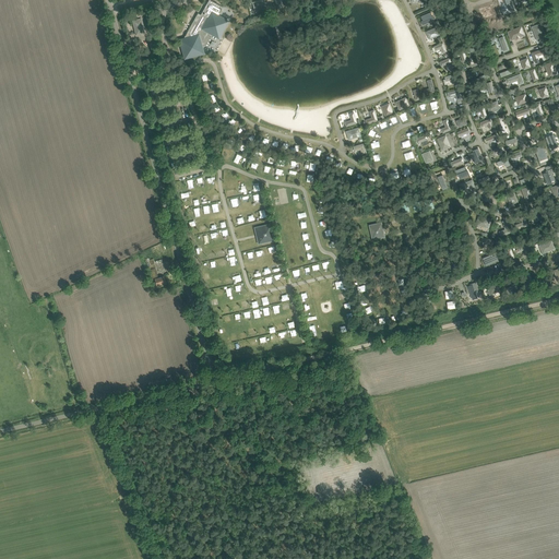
[(183,37),(179,38),(185,59),(204,54),(202,46),(206,45),(212,35),(218,39),(229,21),(218,14),(223,8),(210,0),(209,0),(201,15),(198,13),(183,37)]
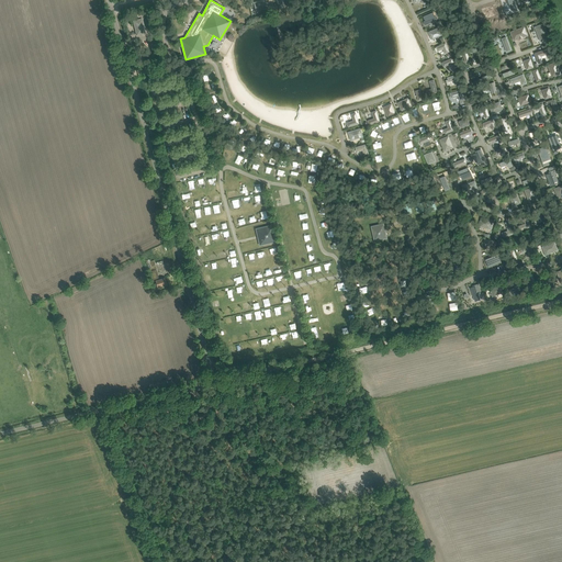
[(266,0),(262,0),(254,2),(256,11),(268,8),(266,0)]
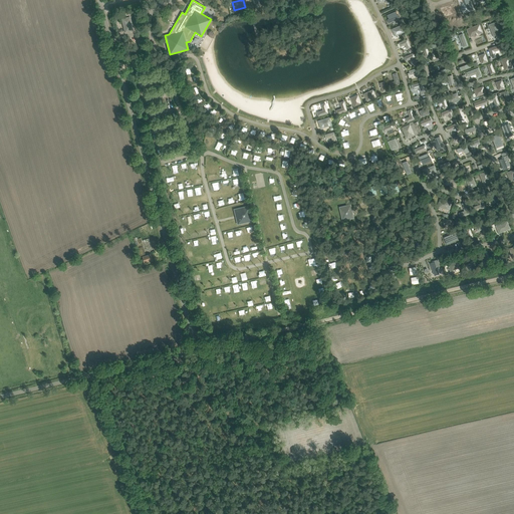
[(397,11),(387,15),(388,18),(389,18),(388,19),(390,19),(391,22),(389,23),(400,18),(398,15),(397,11)]
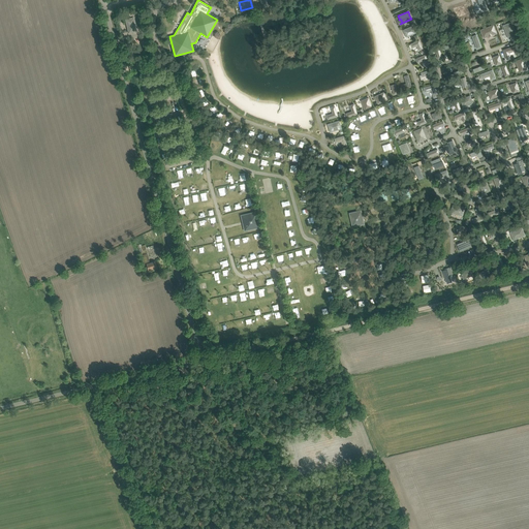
[(136,31),(134,21),(133,21),(131,20),(131,19),(127,20),(127,19),(126,20),(125,20),(126,21),(126,22),(128,32),(136,31)]
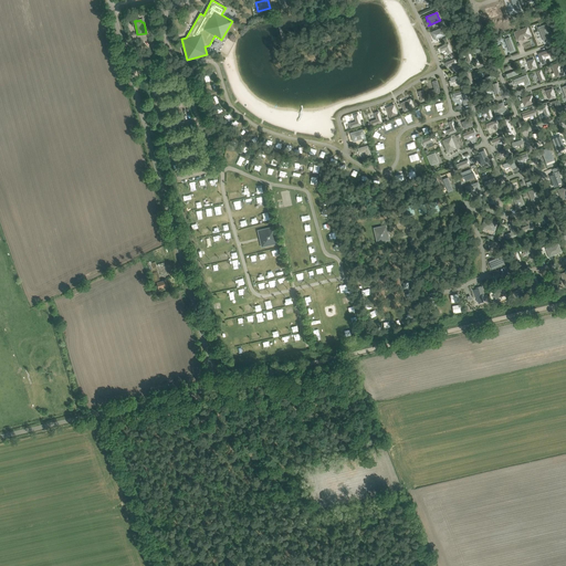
[(547,24),(538,28),(543,38),(544,38),(546,39),(547,40),(552,38),(547,24)]
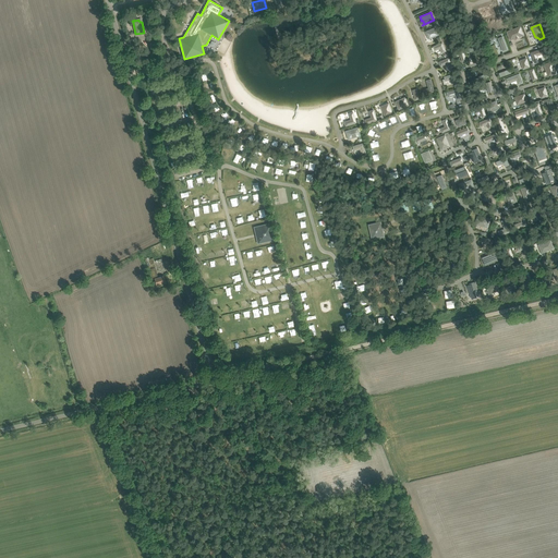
[(438,35),(436,27),(425,32),(428,39),(438,35)]
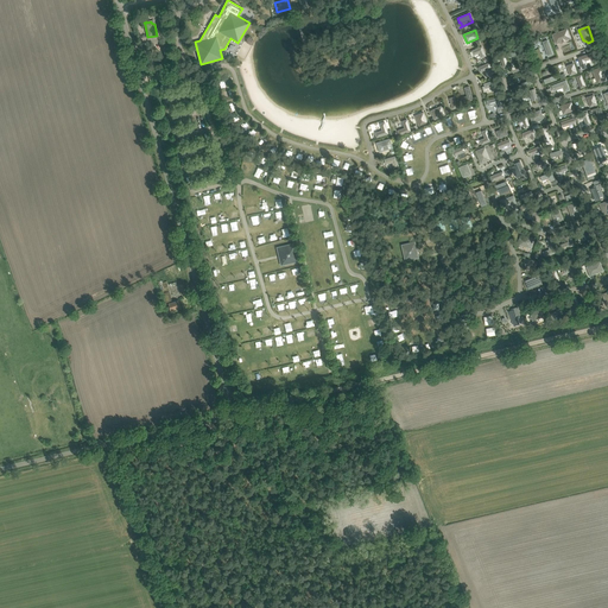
[(565,40),(570,38),(567,30),(552,35),(556,44),(562,42),(561,39),(561,38),(564,37),(565,38),(565,40)]
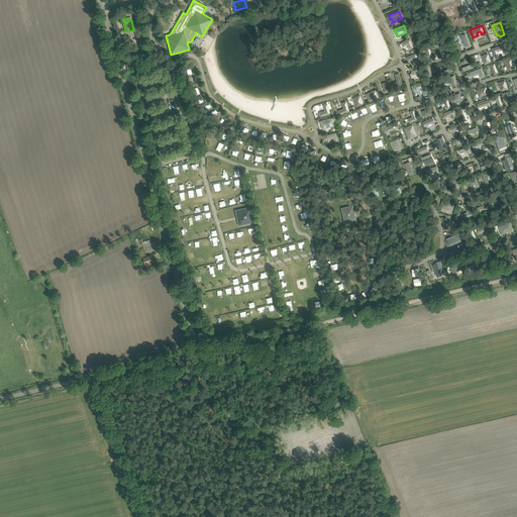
[(466,47),(470,46),(466,34),(461,35),(466,47)]
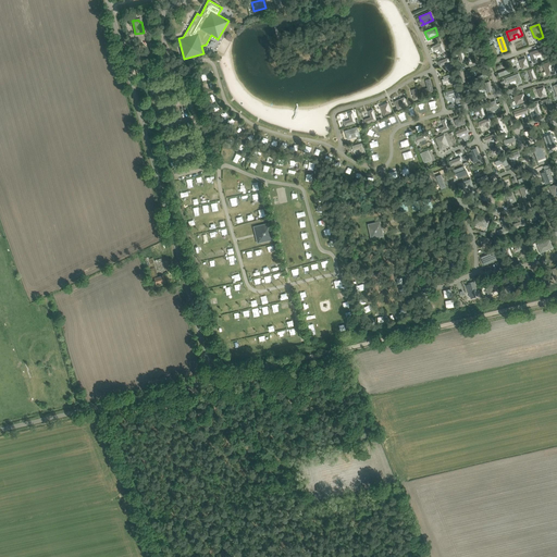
[(441,53),(445,51),(442,42),(432,47),(434,51),(440,49),(441,53)]
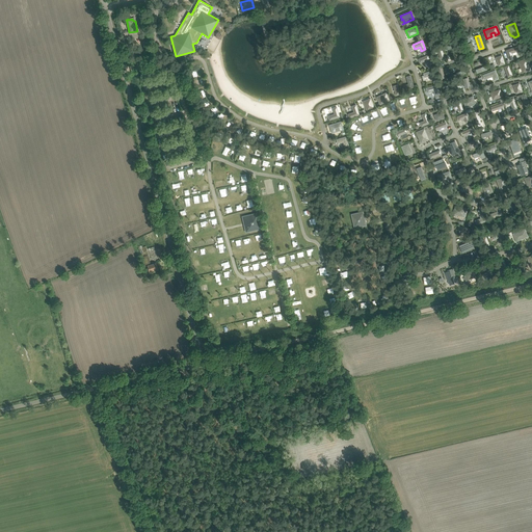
[(516,47),(506,50),(507,55),(509,60),(514,58),(512,53),(517,51),(516,47)]
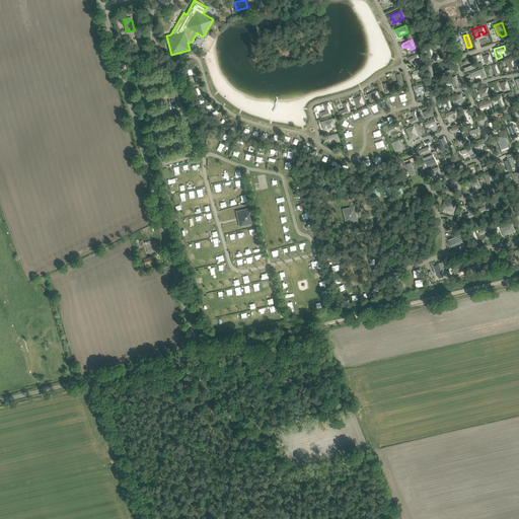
[(419,67),(423,65),(418,54),(409,58),(410,62),(416,59),(419,67)]
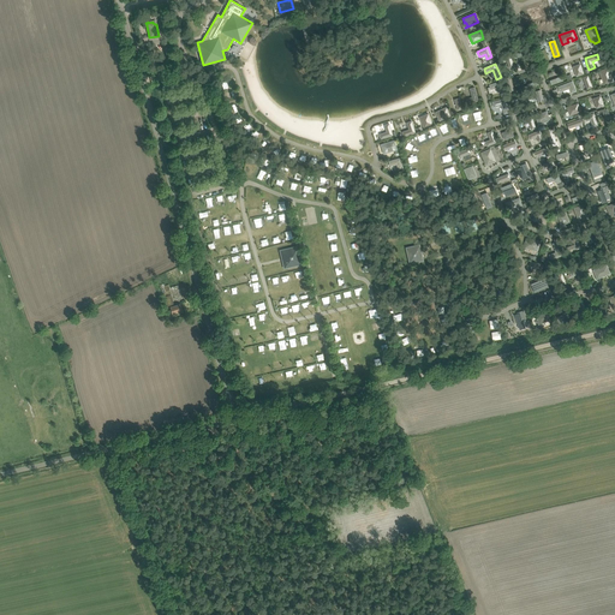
[(584,73),(580,65),(573,67),(577,76),(584,73)]
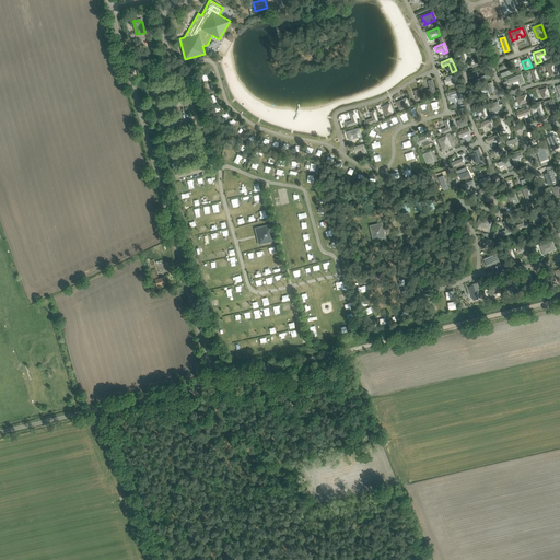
[(559,73),(555,62),(546,65),(550,77),(559,73)]
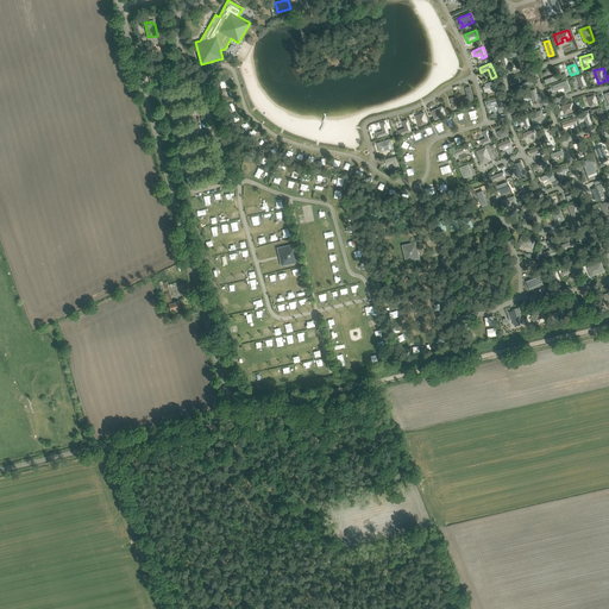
[(498,89),(495,81),(485,83),(487,88),(491,87),(493,92),(498,89)]
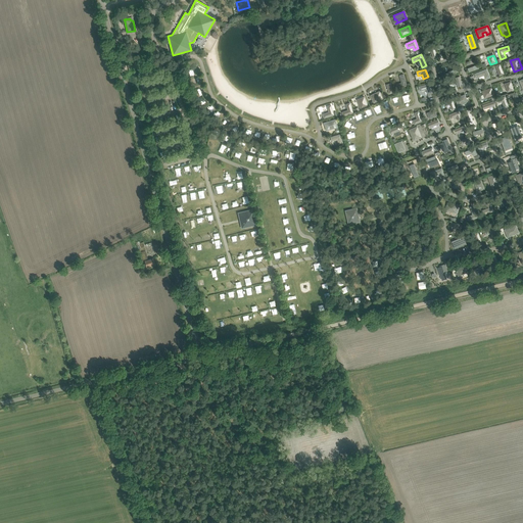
[(486,69),(475,74),(477,78),(484,75),(485,79),(489,78),(486,69)]
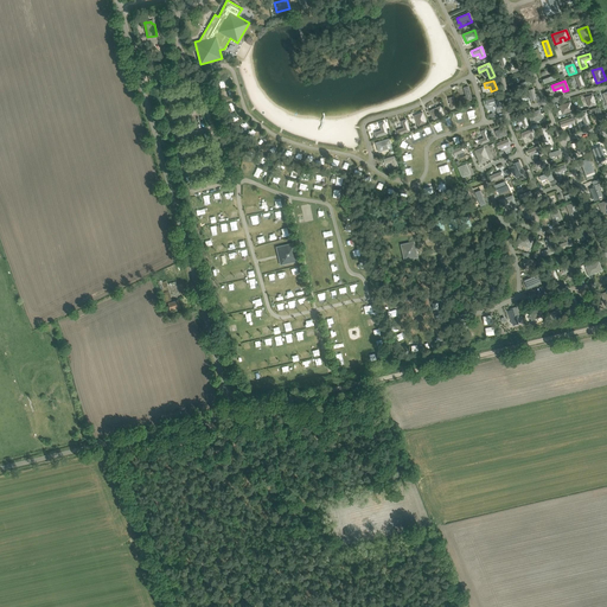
[(461,103),(472,100),(468,87),(464,88),(466,96),(460,98),(461,103)]
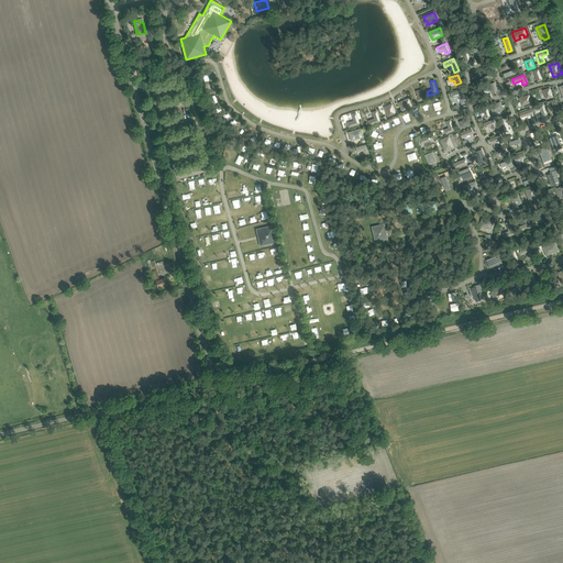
[(478,97),(483,96),(481,86),(471,88),(472,92),(477,91),(478,97)]
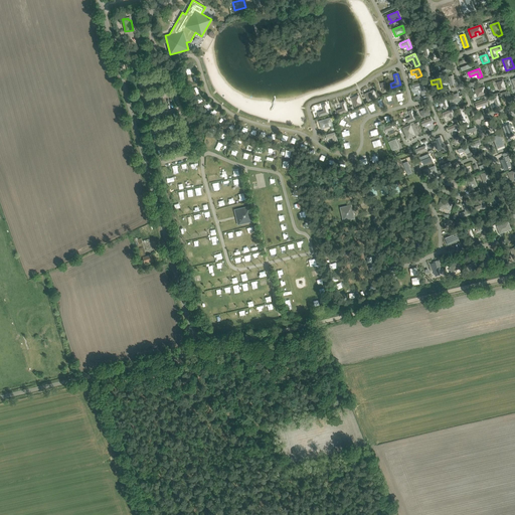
[(500,91),(506,89),(503,80),(497,82),(500,91)]
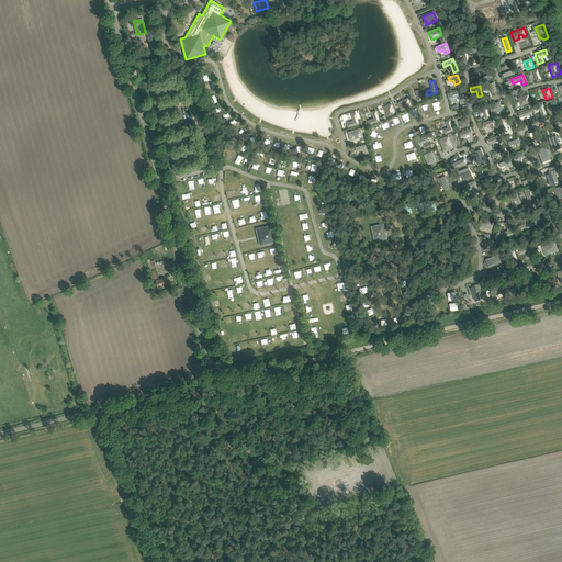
[(465,103),(461,90),(450,93),(451,98),(459,96),(461,104),(465,103)]
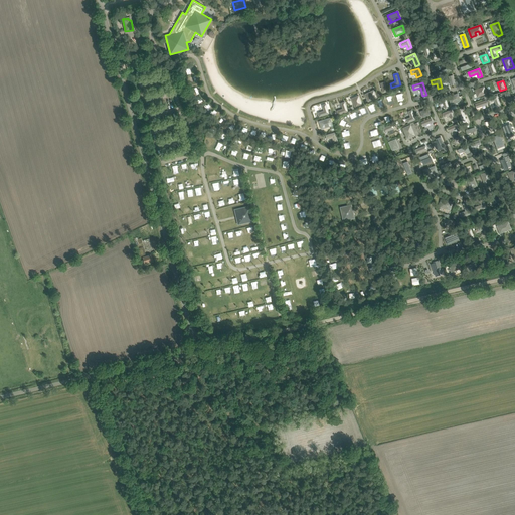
[(486,94),(484,87),(475,90),(477,97),(486,94)]
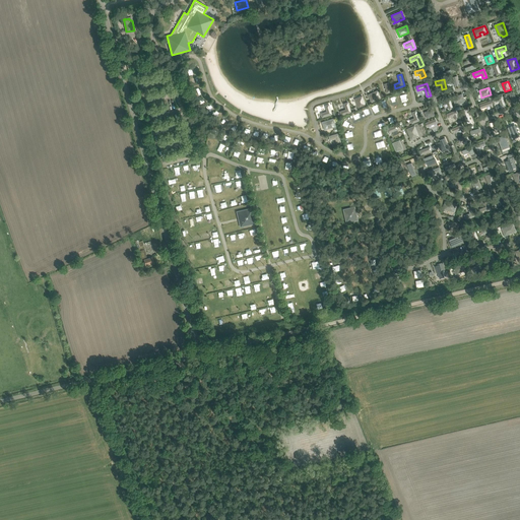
[(381,99),(378,90),(369,94),(372,103),(381,99)]
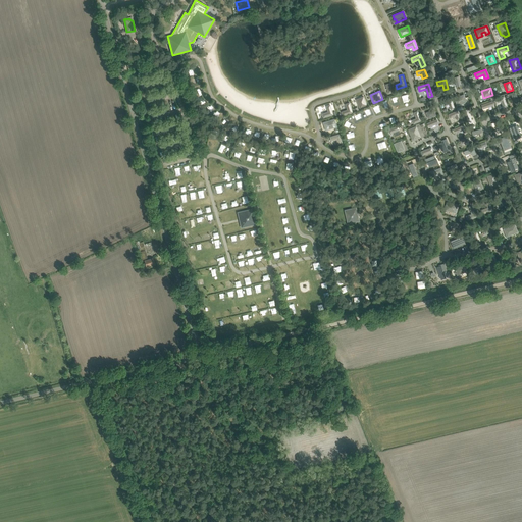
[(458,106),(467,102),(464,95),(455,98),(458,106)]
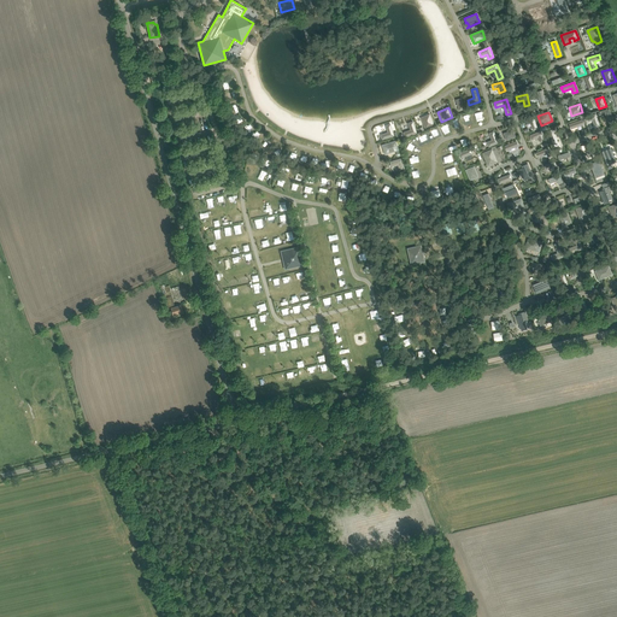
[(435,125),(430,113),(425,116),(427,119),(423,122),(425,129),(435,125)]
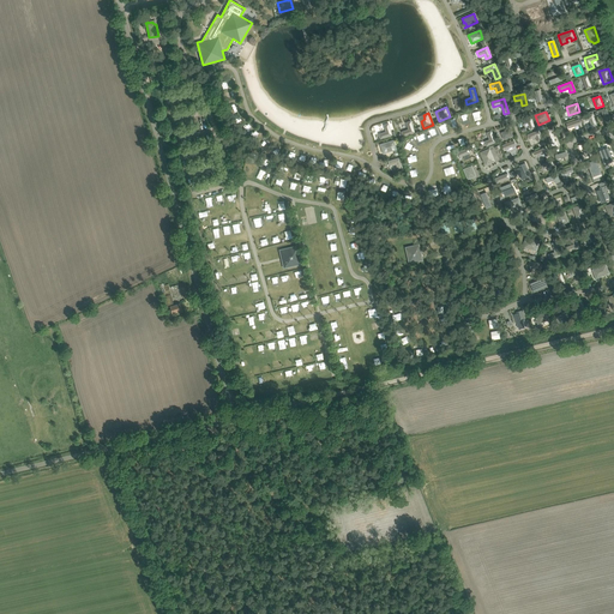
[(585,121),(590,120),(593,126),(597,125),(593,114),(584,116),(585,121)]
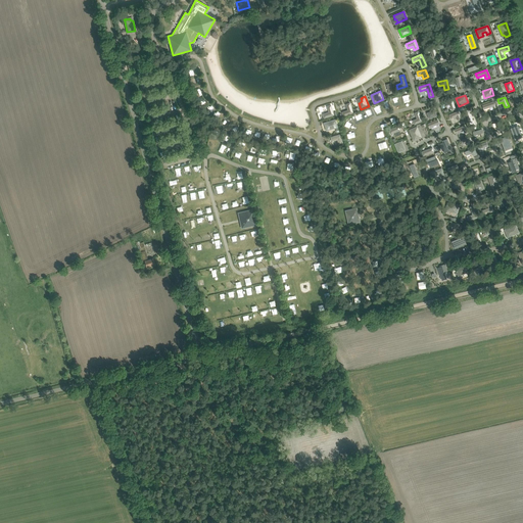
[(353,112),(350,103),(346,104),(348,110),(342,112),(343,116),(353,112)]
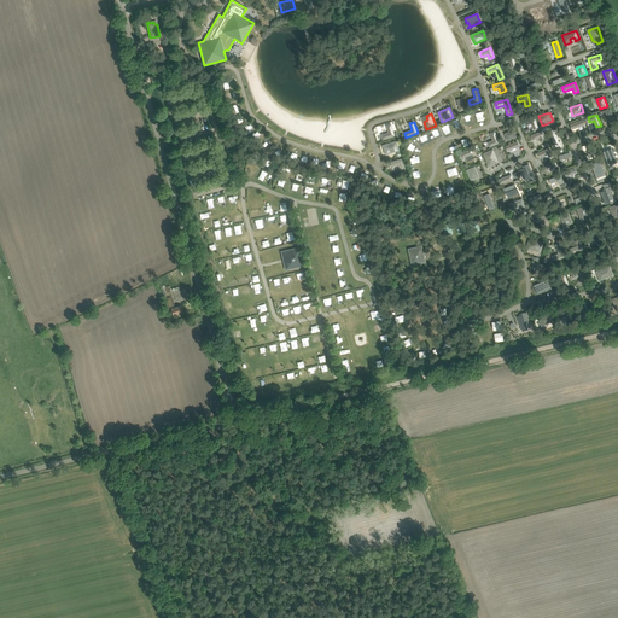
[(395,136),(391,124),(386,126),(389,133),(382,135),(383,140),(395,136)]
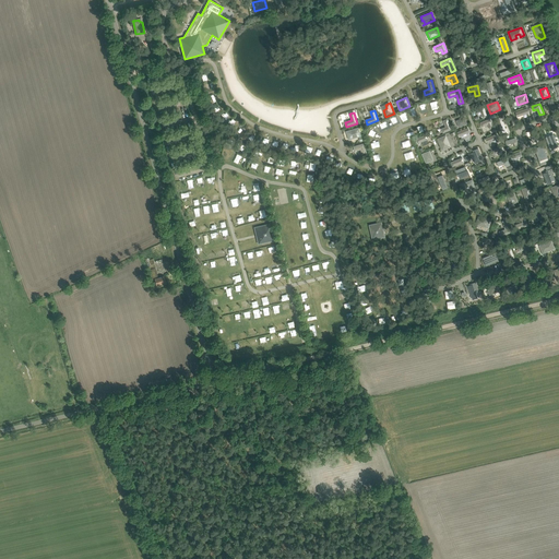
[(497,119),(502,131),(506,129),(500,117),(497,119)]
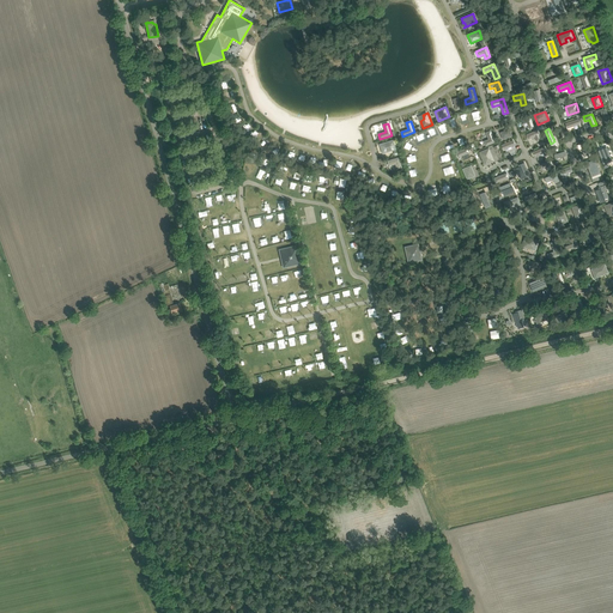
[(503,139),(513,135),(510,129),(501,133),(503,139)]
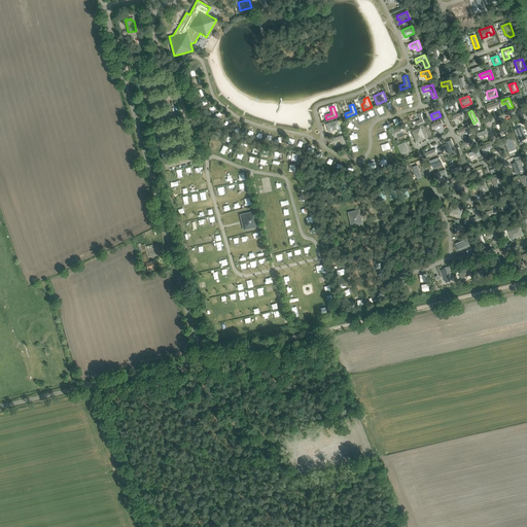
[(416,121),(418,126),(426,121),(422,112),(418,114),(420,119),(416,121)]
